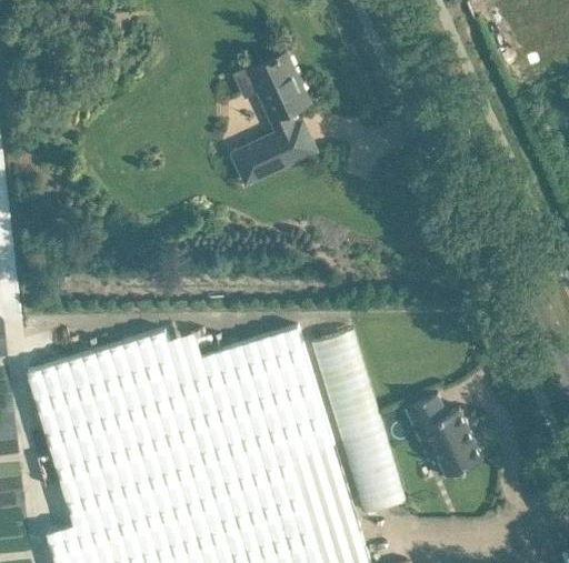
[(277,133),(232,154),(247,187),(287,168),(307,158),(306,157),(300,160),(287,132),(296,128),(290,114),(297,111),(311,104),(288,54),(268,64),(249,73),(235,80),(246,101),(259,94),(277,133)]
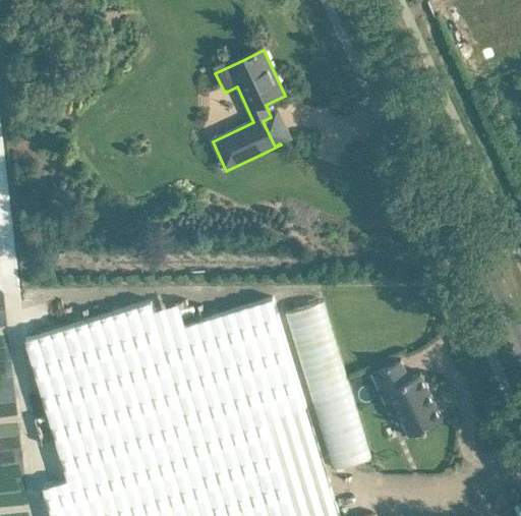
[(301,304),(343,465),(381,455),(339,294),(301,304)]
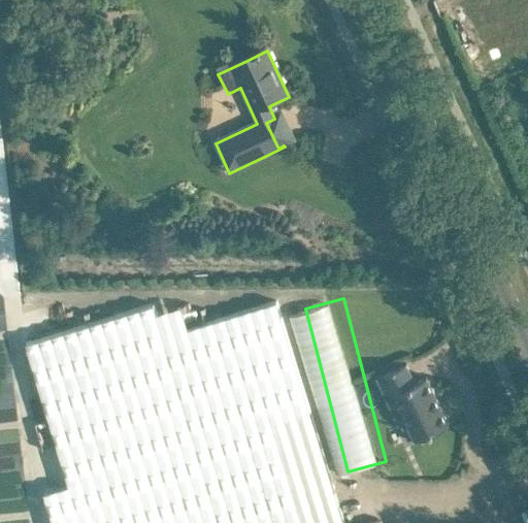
[(182,308),(157,317),(154,307),(29,346),(71,489),(44,497),(52,522),(342,522),(277,304),(189,331),(182,308)]
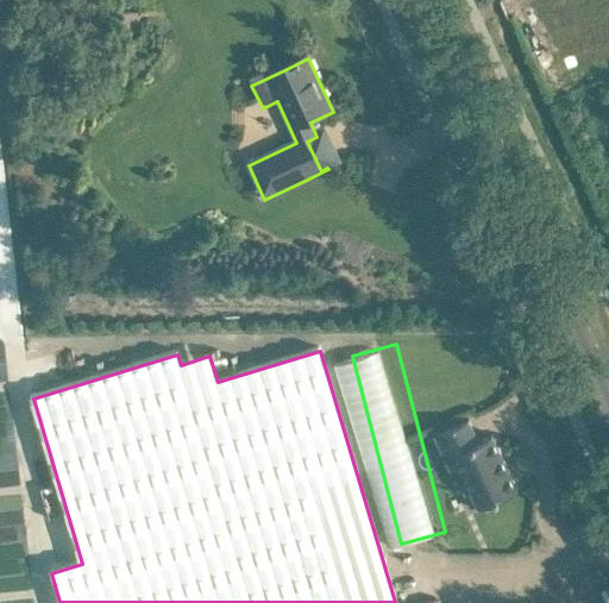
[(2,364),(1,385),(20,385),(20,365),(2,364)]
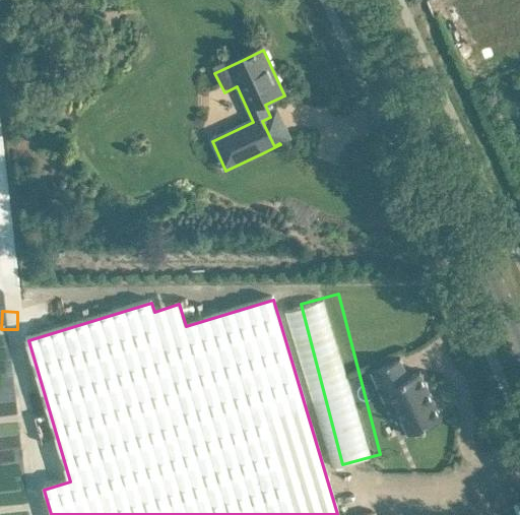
[(408,379),(400,361),(371,375),(393,424),(400,420),(408,437),(412,435),(416,438),(426,434),(428,429),(444,421),(421,373),(408,379)]
